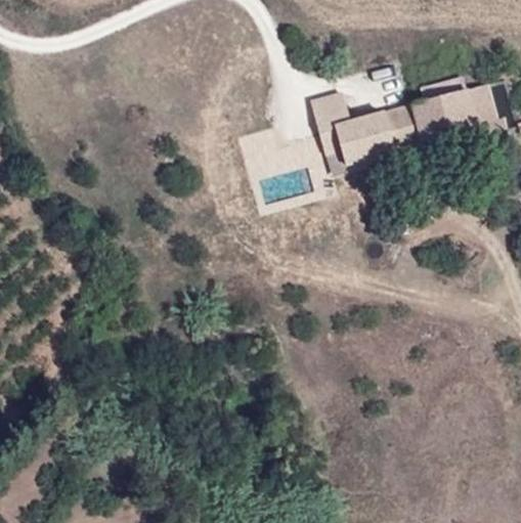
[(422,100),(464,88),(460,76),(419,88),(422,100)]
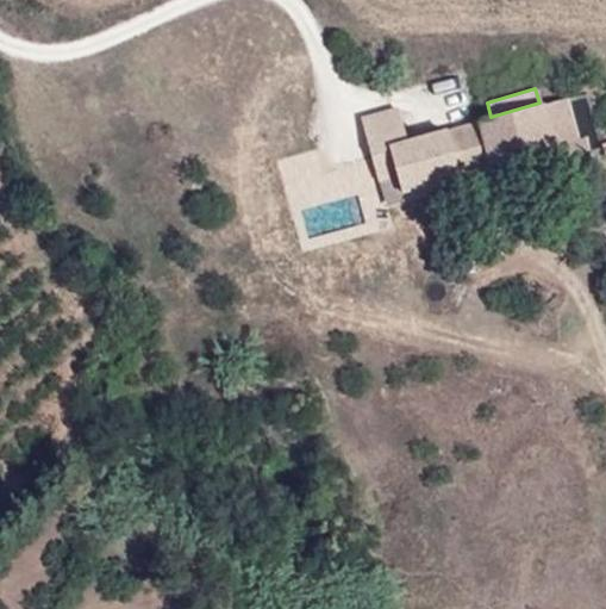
[(539,103),(551,147),(555,159),(578,153),(574,140),(561,97),(539,103)]
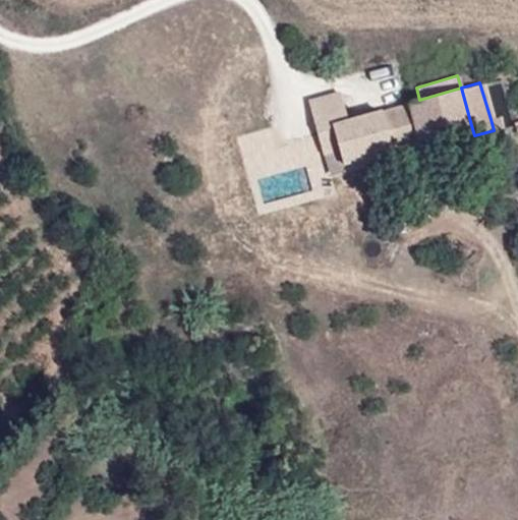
[(419,100),(408,103),(418,141),(471,125),(461,88),(419,100)]
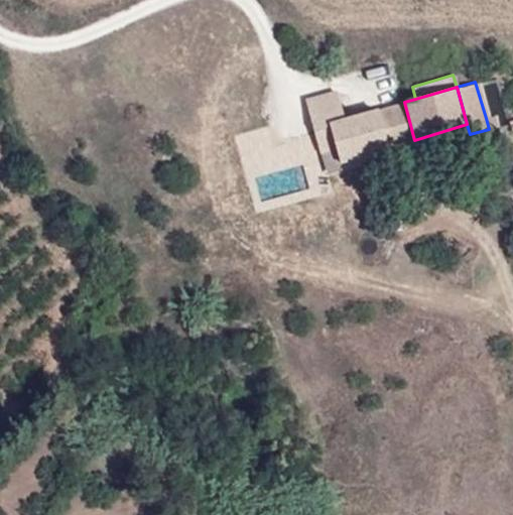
[(414,140),(404,102),(350,118),(360,155),(414,140)]
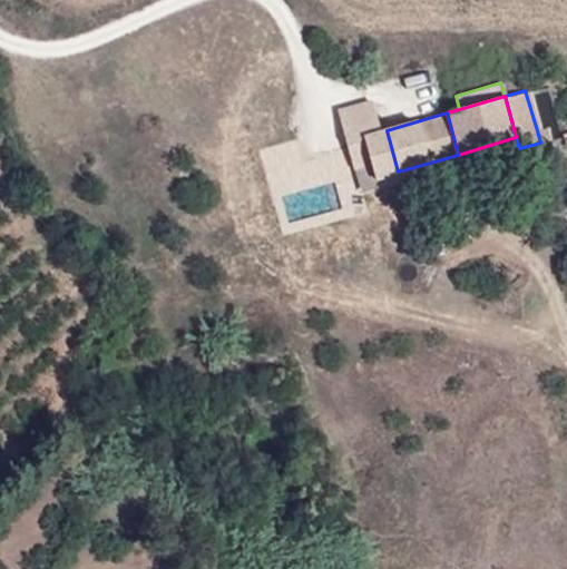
[(332,177),(281,193),(289,218),(340,203),(332,177)]
